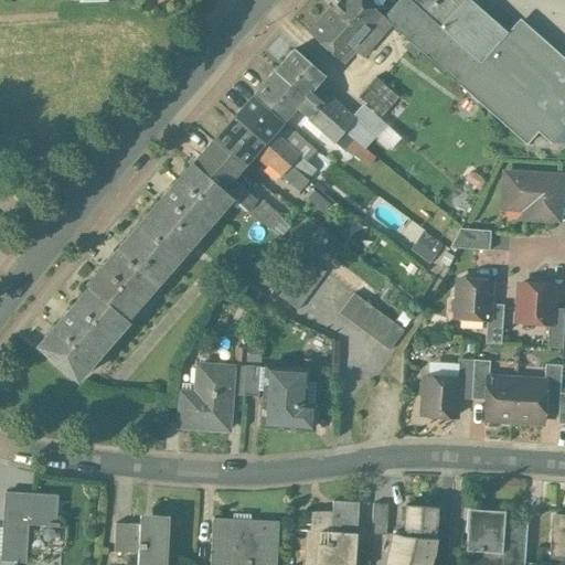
[(362,0),(340,0),(311,33),(342,61),(382,17),(362,0)]
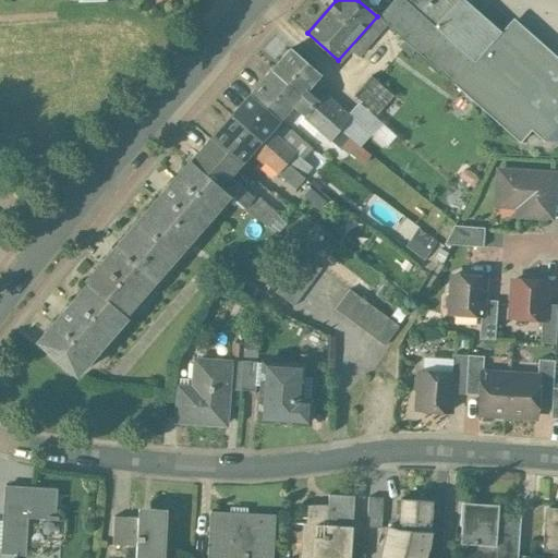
[(445,0),(393,0),(378,17),(414,49),(455,84),(501,33),(501,32),(465,0),(457,0),(452,7),(445,0)]
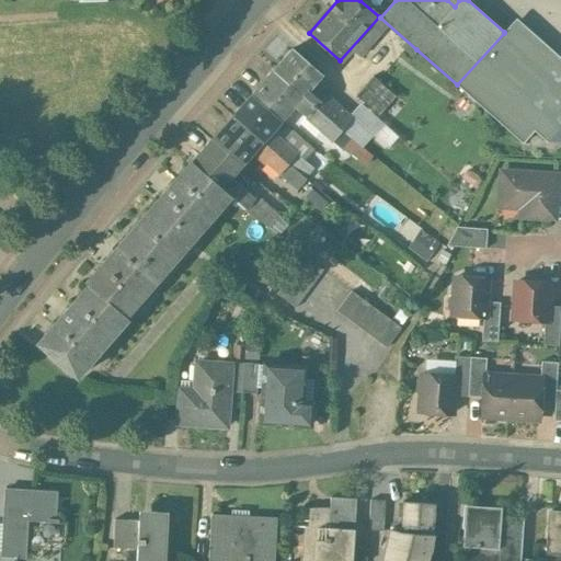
[(560,99),(560,82),(504,32),(504,33),(457,84),(523,144),(560,99)]
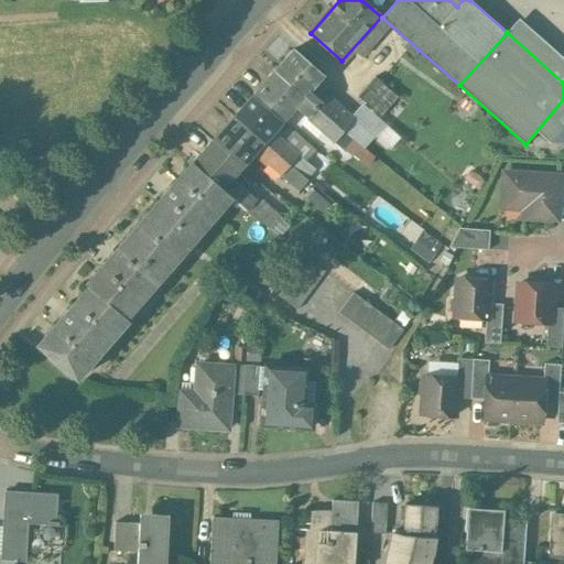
[(323,75),(293,50),(274,71),(304,97),(314,85),(323,76),(323,75)]
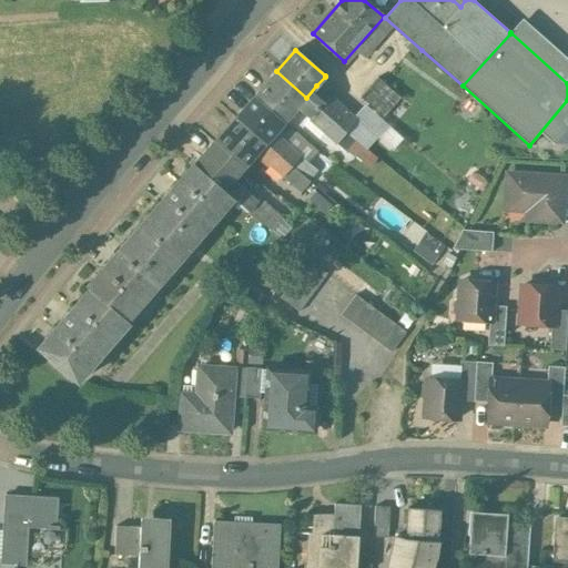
[(306,98),(276,71),(257,92),(290,117),(298,107),(306,98)]
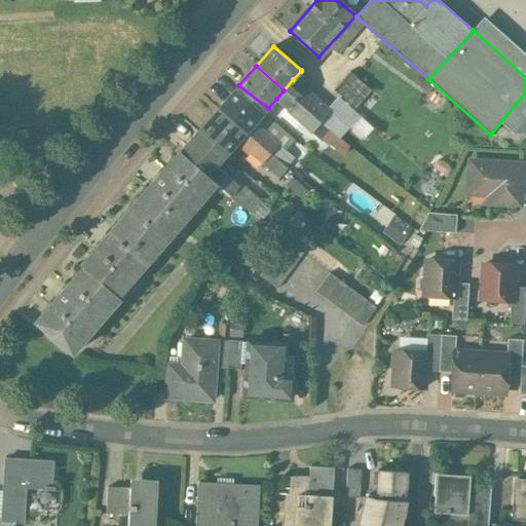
[(371,89),(349,71),(334,88),(354,108),(371,89)]
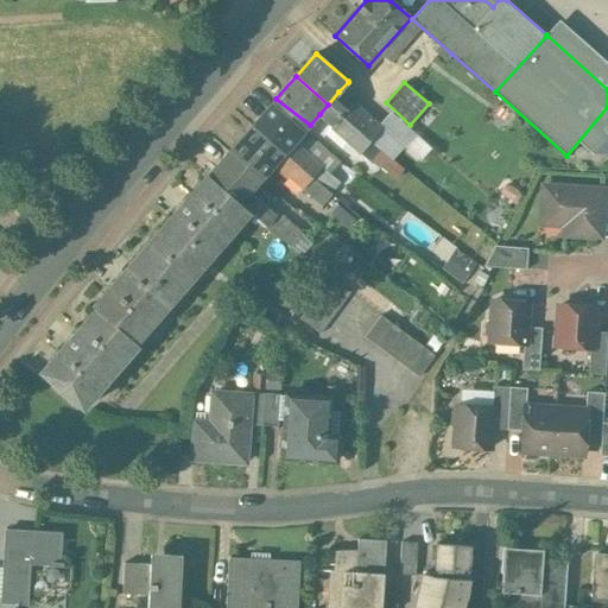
[(381,130),(339,92),(328,105),(359,133),(371,141),(381,130)]
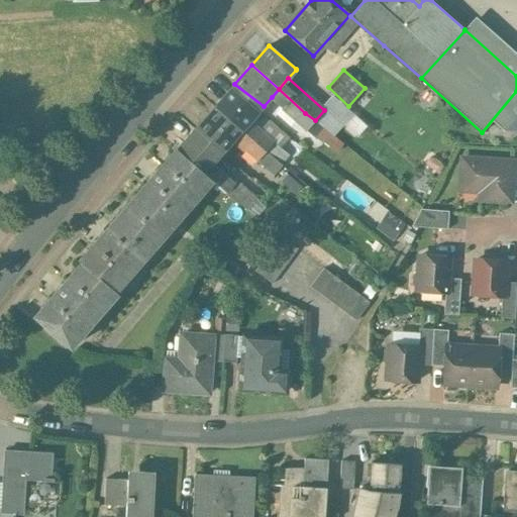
[(264,106),(234,84),(231,87),(259,111),(264,106)]
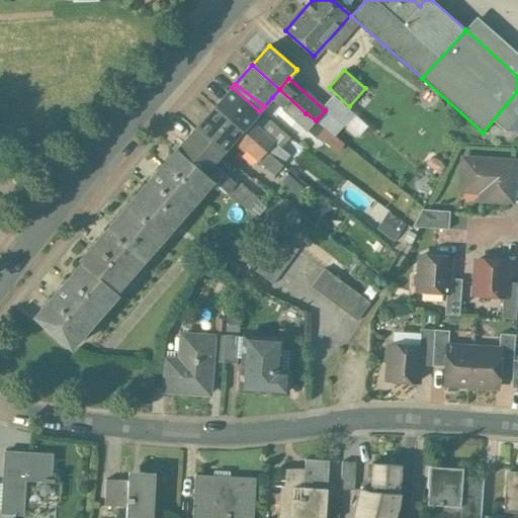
[(259,111),(232,87),(214,106),(242,131),(248,123),(259,111)]
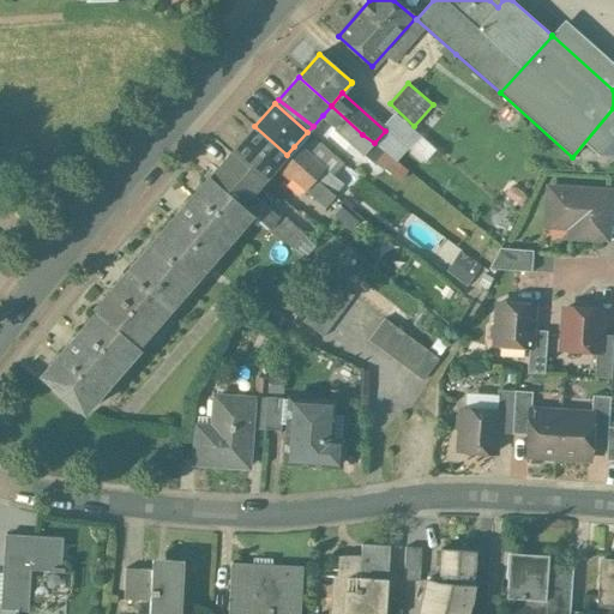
[(362,134),(331,106),(323,115),(324,120),(365,155),(374,143),(362,134)]
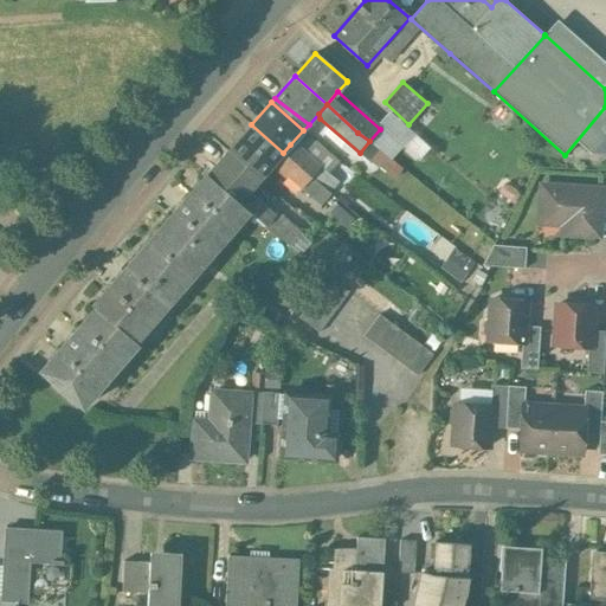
[(283,153),(251,124),(232,147),(264,175),(272,167),(283,153)]
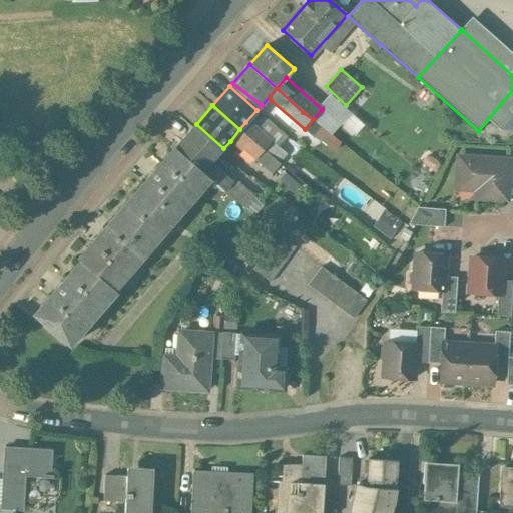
[(322,109),(313,119),(320,125),(326,119),(322,116),(326,112),(322,109)]
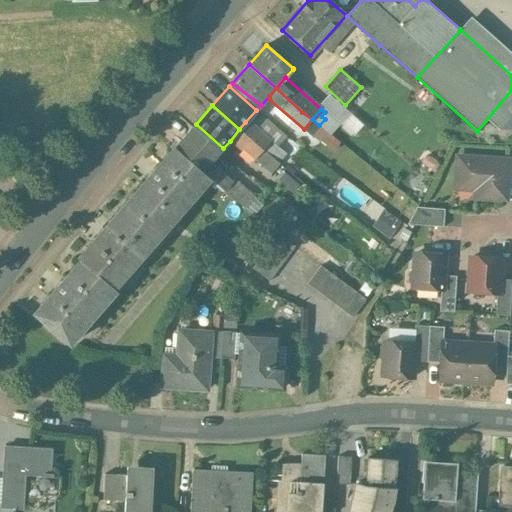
[(319,125),(312,119),(304,129),(312,137),(320,126),(319,125)]
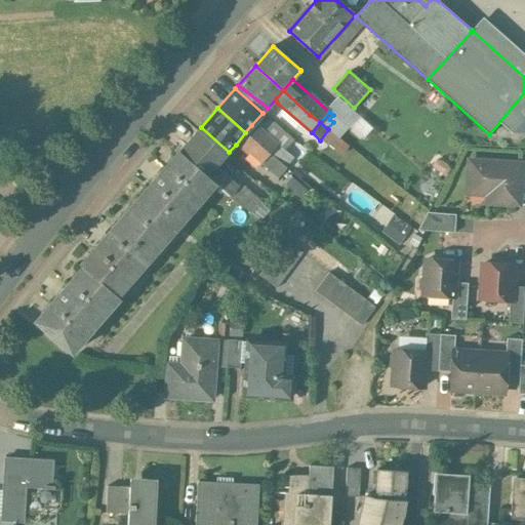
[(280,148),(256,126),(251,125),(245,132),(270,154),(273,150),(276,153),(280,148)]
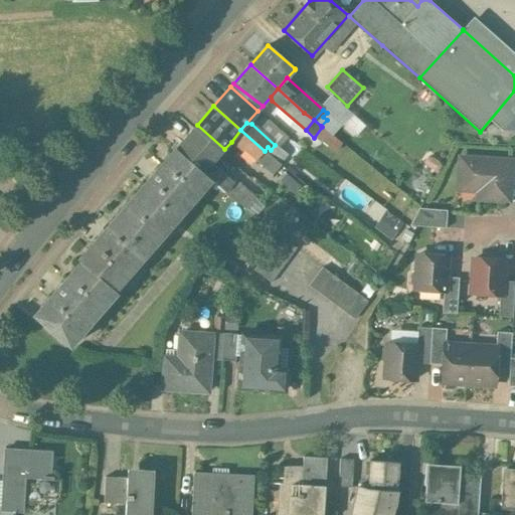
[(224,149),(197,125),(194,128),(221,152),(224,149)]
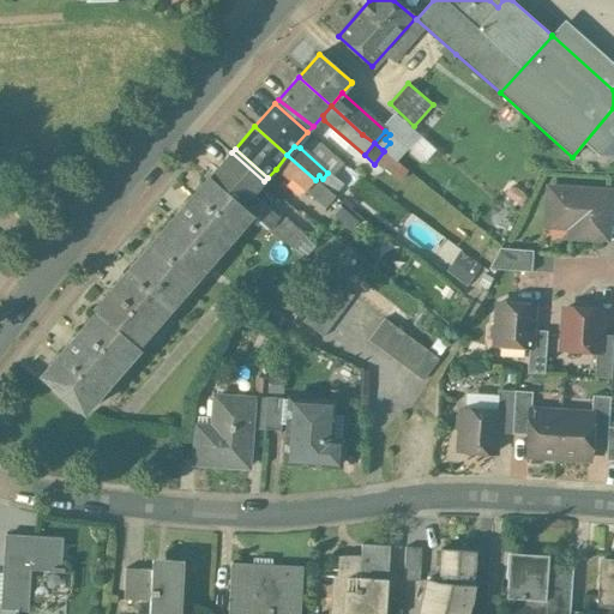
[(264,181),(232,152),(210,176),(251,214),(268,229),(270,229),(278,220),(277,218),(253,197),(251,197),(264,181)]
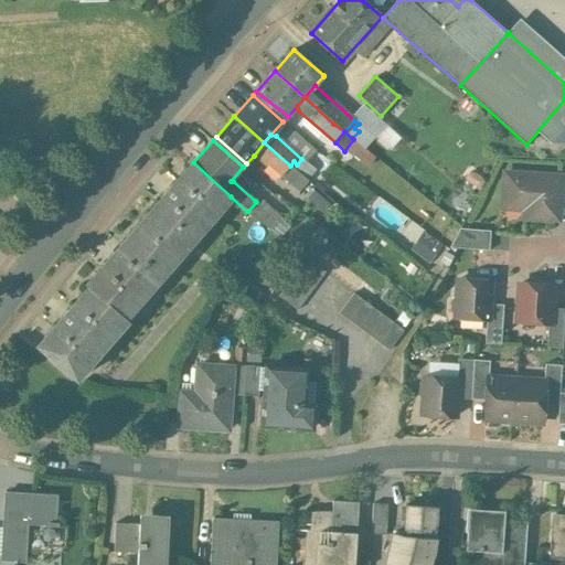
[(290,166),(264,142),(254,156),(266,167),(268,164),(281,177),(290,166)]
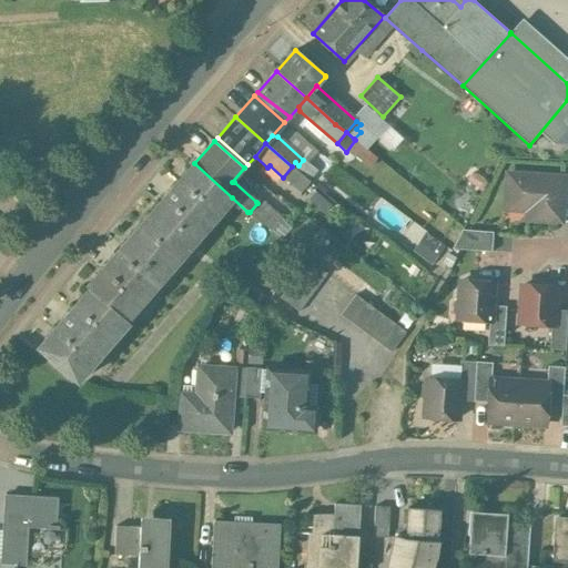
[(317,170),(303,160),(298,165),(295,162),(292,166),(301,174),(308,181),(317,170)]
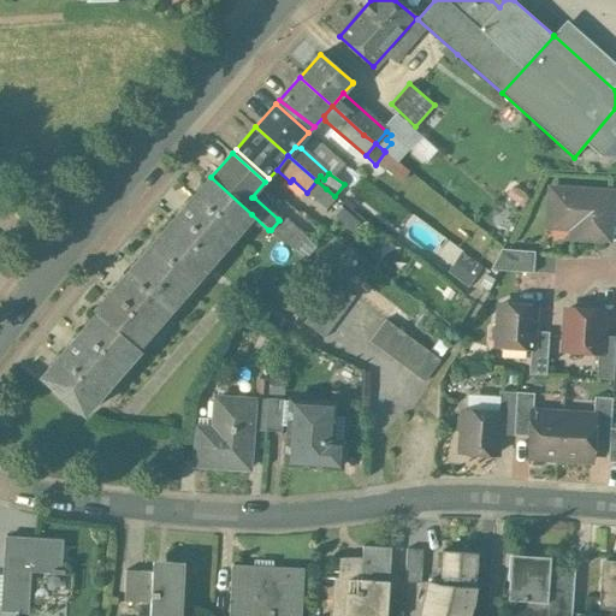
[(148,249),(191,284),(252,214),(211,177),(148,249)]
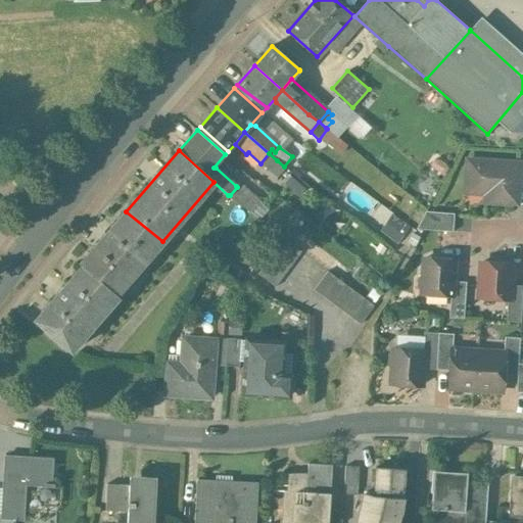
[(269,153),(260,163),(269,170),(277,160),(269,153)]
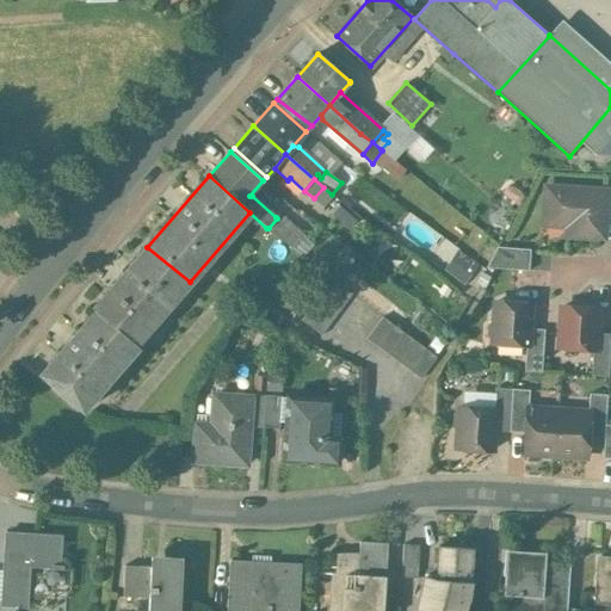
[(332,195),(323,187),(314,198),(323,208),(334,195),(332,195)]
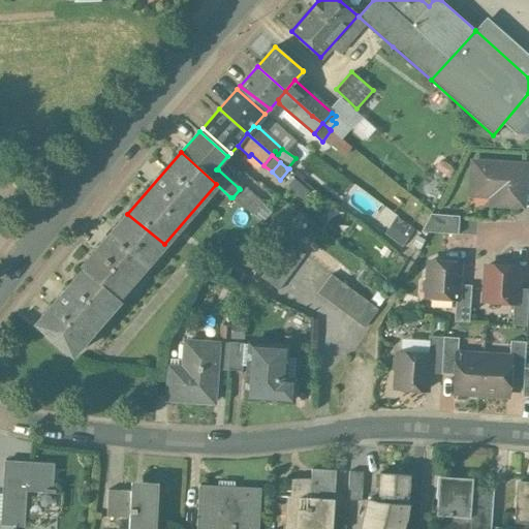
[(525,165),(472,162),(471,192),(491,193),(491,204),(523,206),(525,165)]
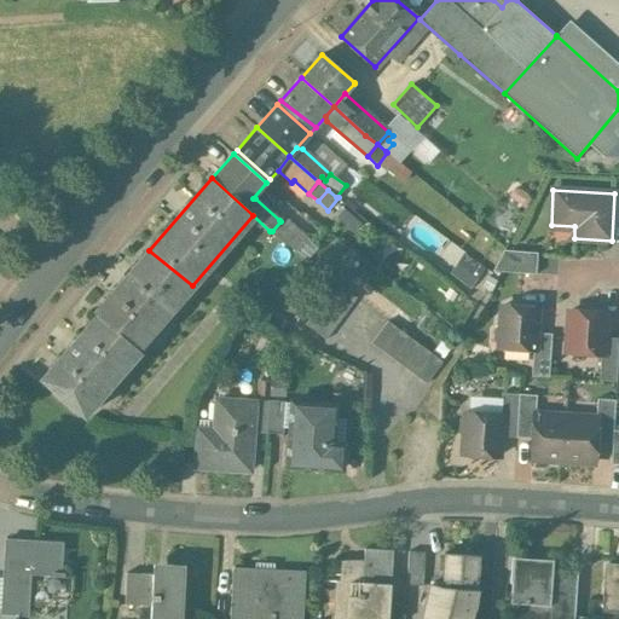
[(306,238),(283,215),(279,220),(281,221),(272,231),(270,231),(295,250),(306,238)]
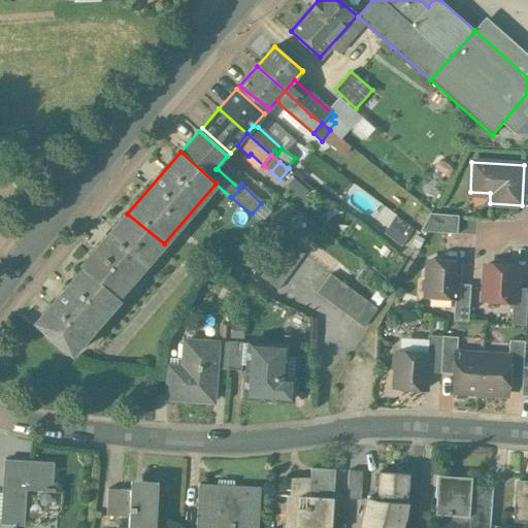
[(164,243),(127,213),(80,267),(83,269),(118,297),(164,243)]
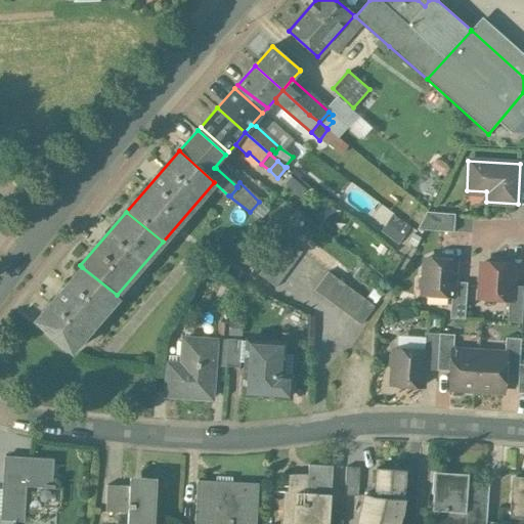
[(391,212),(379,229),(398,243),(410,224),(391,212)]
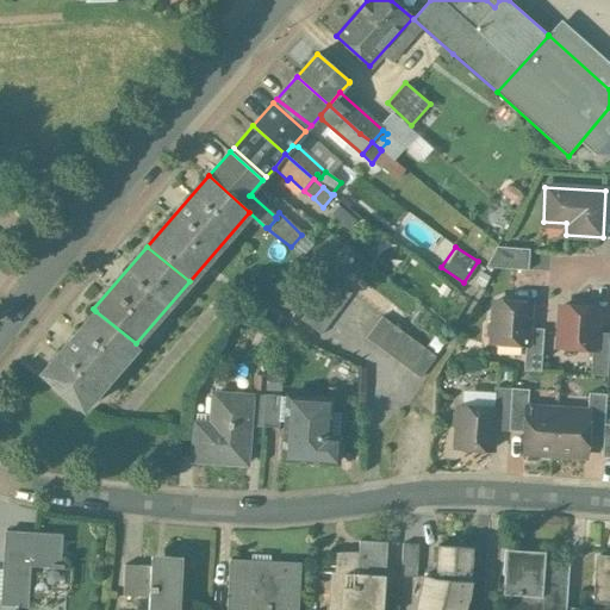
[(530,249),(497,247),(485,267),(528,271),(530,249)]
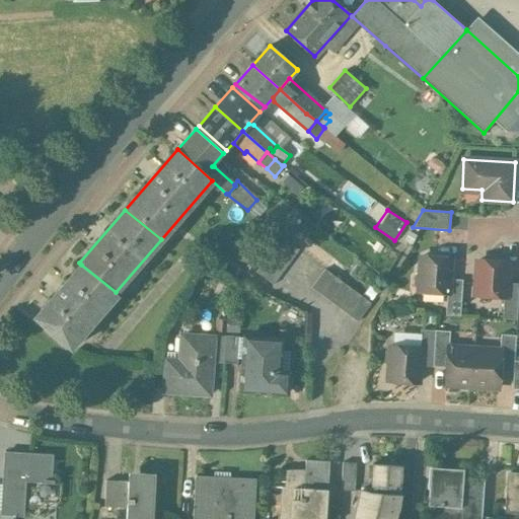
[(453,212),(450,224),(467,227),(469,215),(453,212)]
